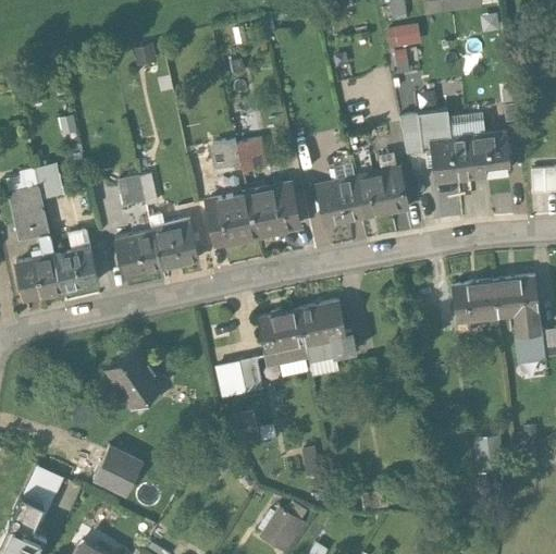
[(403,0),(390,0),(393,22),(406,20),(403,0)]
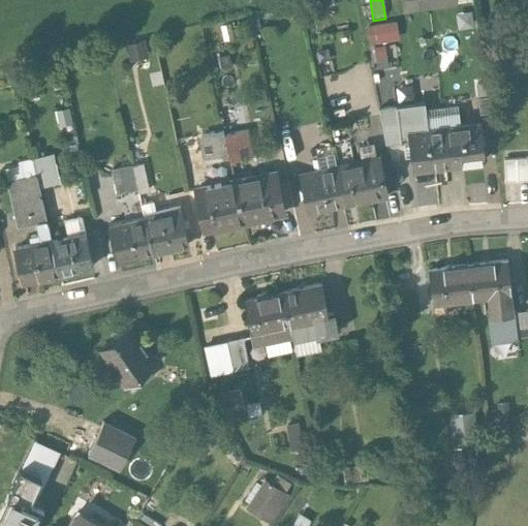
[(428,0),(403,0),(405,16),(430,12),(428,0)]
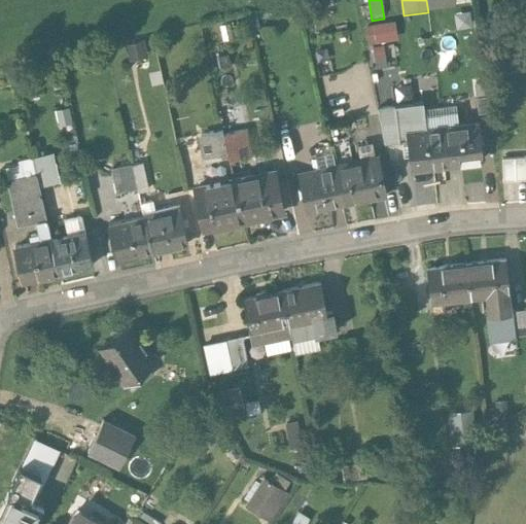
[(426,0),(428,12),(454,10),(453,7),(452,0),(426,0)]
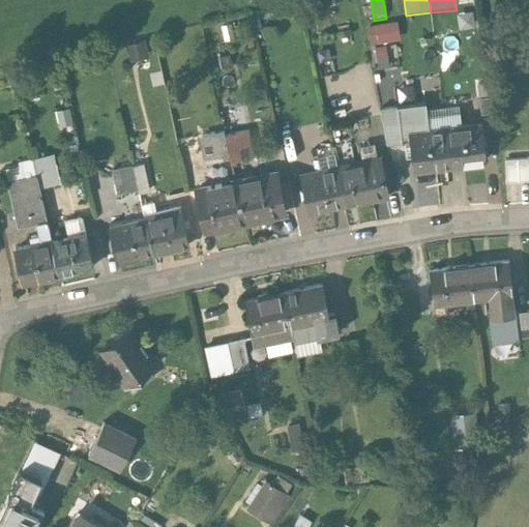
[(368,26),(371,46),(401,41),(398,22),(368,26)]
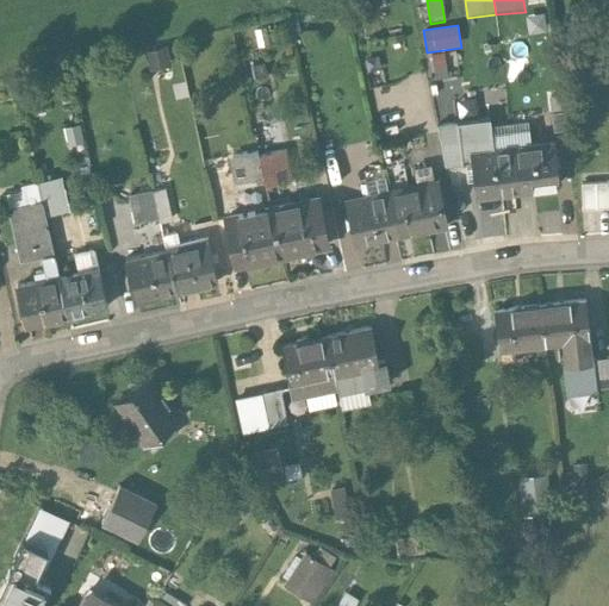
[(168,49),(145,55),(150,74),(173,68),(168,49)]
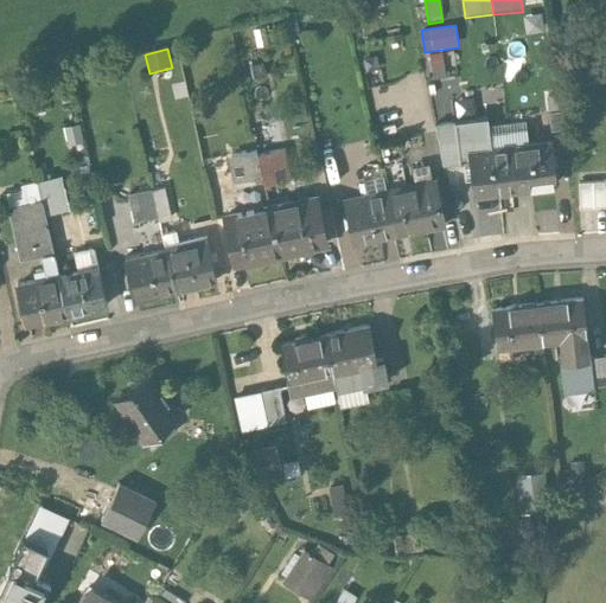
[(444,56),(431,58),(434,81),(447,78),(444,56)]
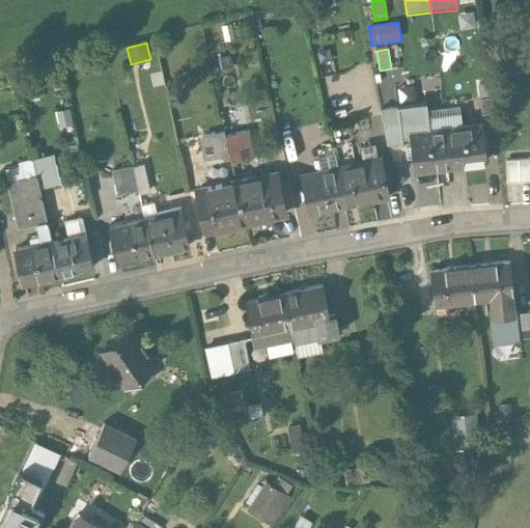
[(493,102),(481,104),(483,117),(487,116),(492,122),(495,122),(493,102)]
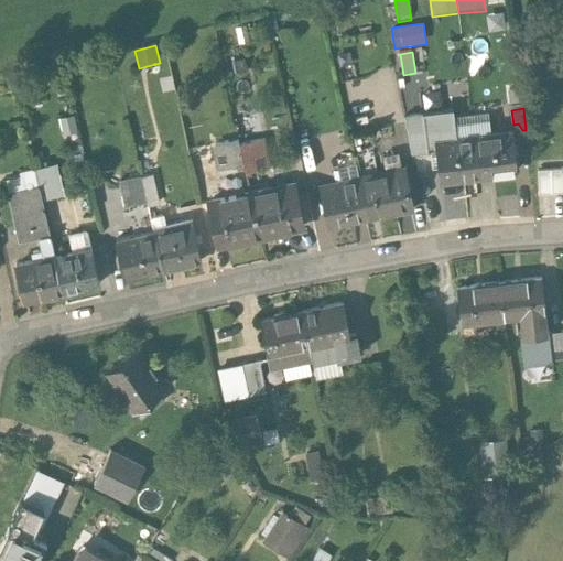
[(431,153),(433,153),(432,142),(456,139),(474,138),(472,120),(463,121),(464,125),(455,126),(454,112),(425,117),(431,153)]
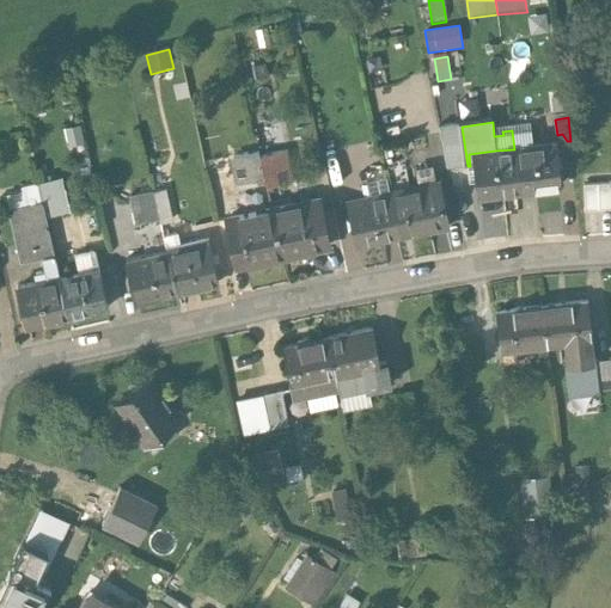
[(468,166),(462,127),(441,129),(450,170),(468,166)]
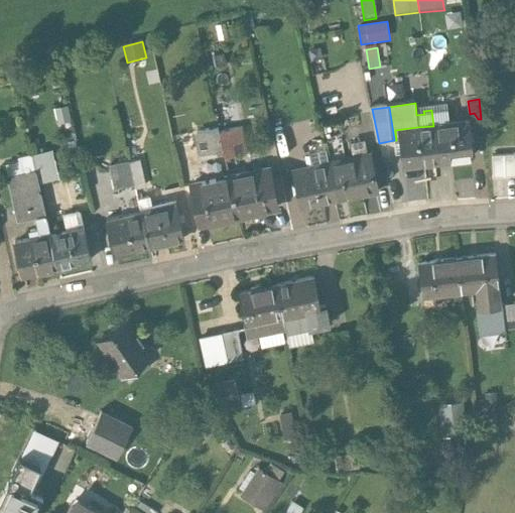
[(431,110),(433,126),(447,124),(446,111),(439,112),(438,109),(431,110)]
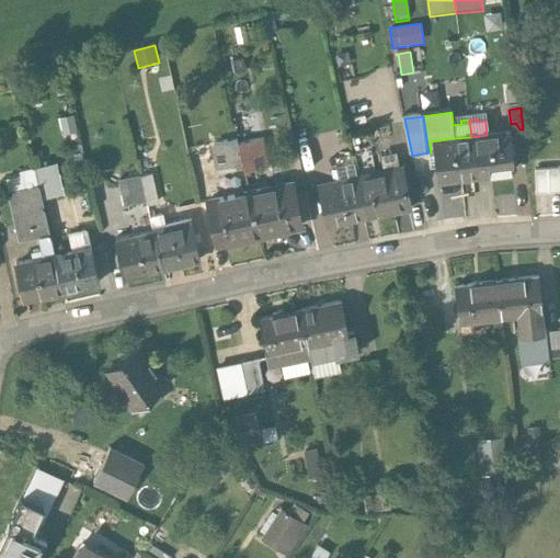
[(487,135),(471,137),(477,181),(512,177),(506,133),(487,135)]
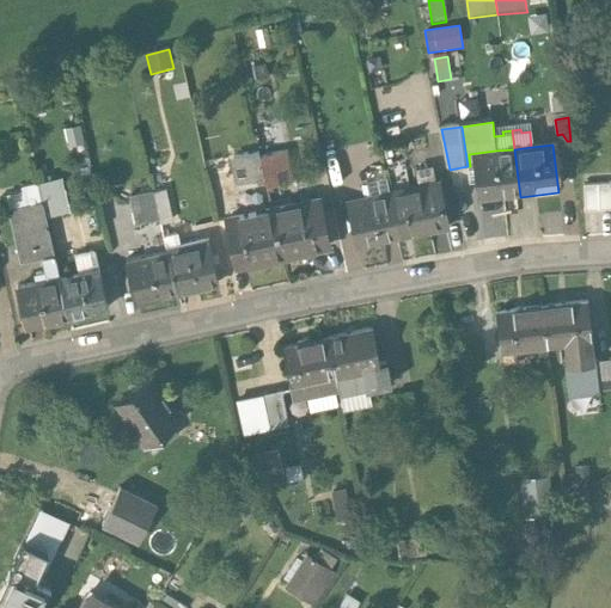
[(520,197),(514,149),(495,151),(469,154),(470,166),(475,203),(520,197)]
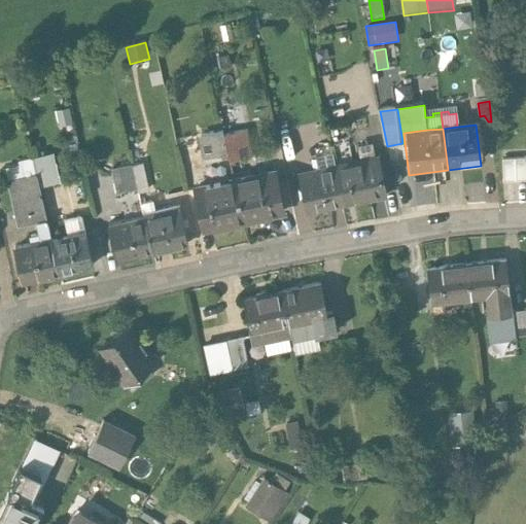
[(221,133),(200,138),(205,160),(229,154),(224,138),(223,133),(221,133)]
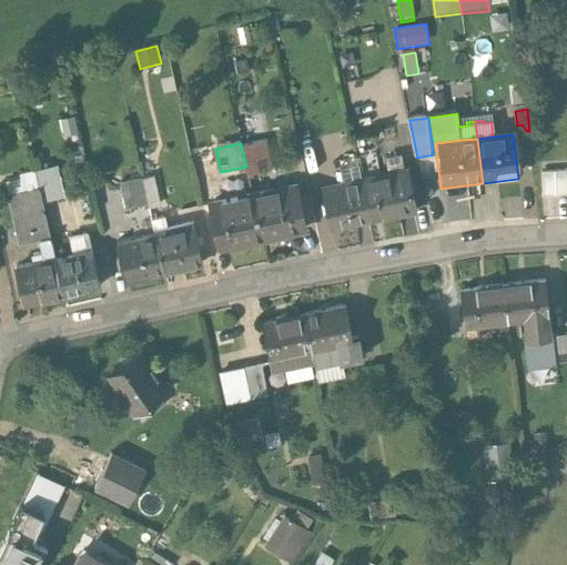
[(266,143),(242,149),(246,167),(247,172),(272,167),(266,143)]
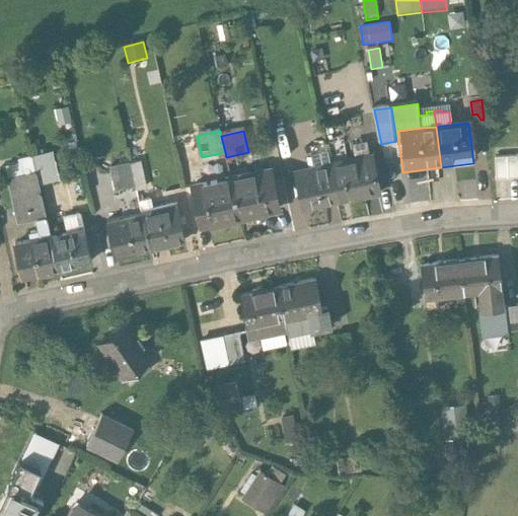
[(52,157),(32,161),(37,175),(39,186),(58,181),(52,157)]
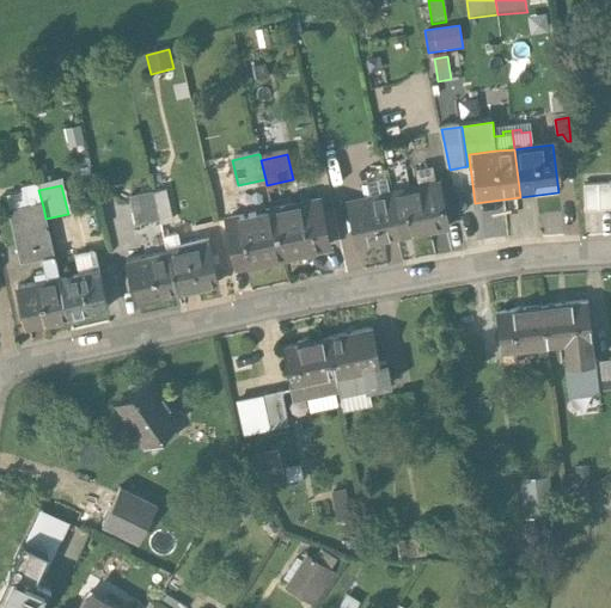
[(446,231),(437,186),(391,196),(401,241),(446,231)]
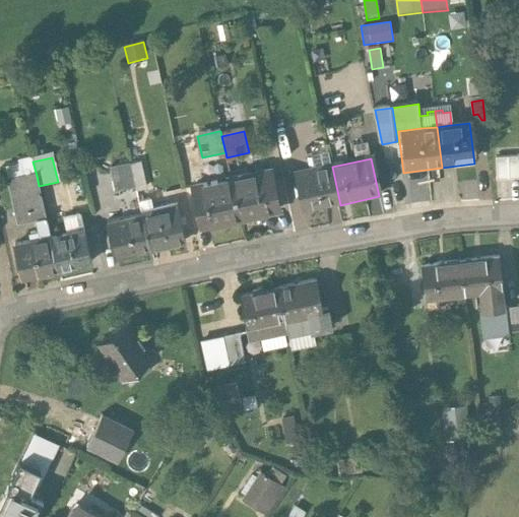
[(518,158),(499,159),(500,179),(518,178),(518,158)]
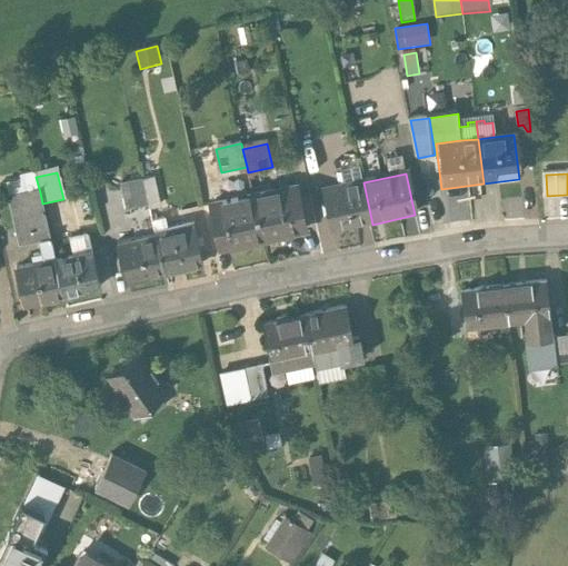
[(40,192),(36,177),(21,180),(22,184),(10,186),(13,199),(40,192)]
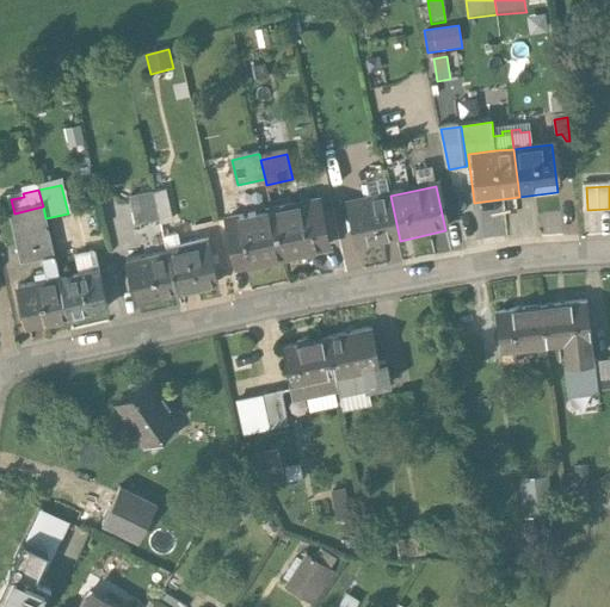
[(168,192),(155,196),(160,222),(173,220),(168,192)]
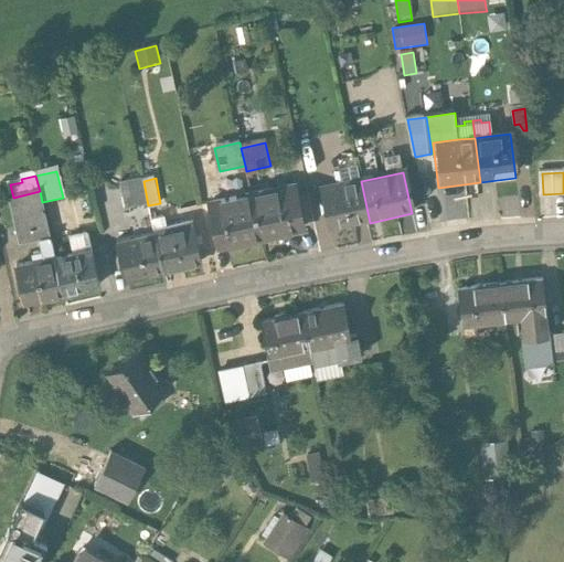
[(144,181),(121,186),(121,189),(126,210),(148,205),(144,181)]
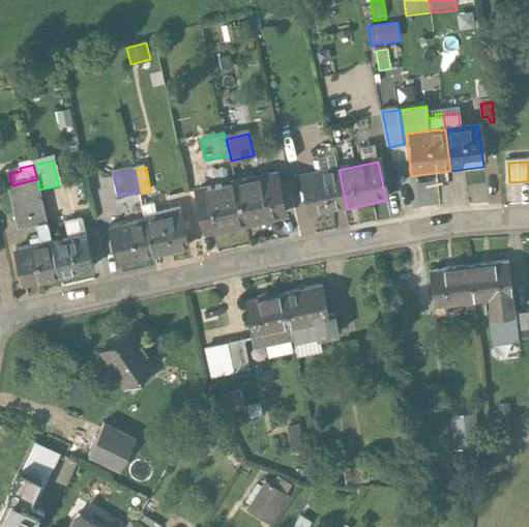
[(347,209),(339,170),(299,178),(307,217),(347,209)]
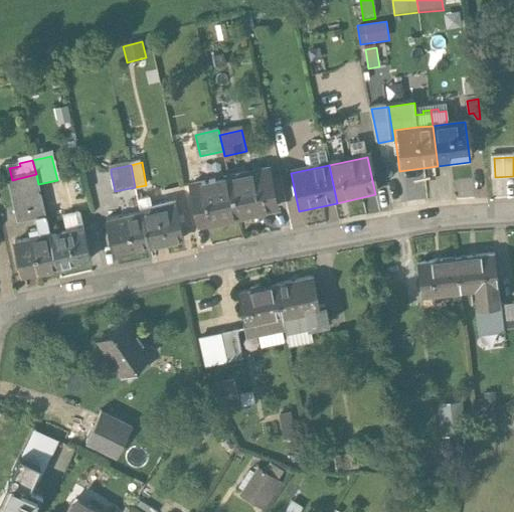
[(278,210),(269,171),(230,179),(239,218),(278,210)]
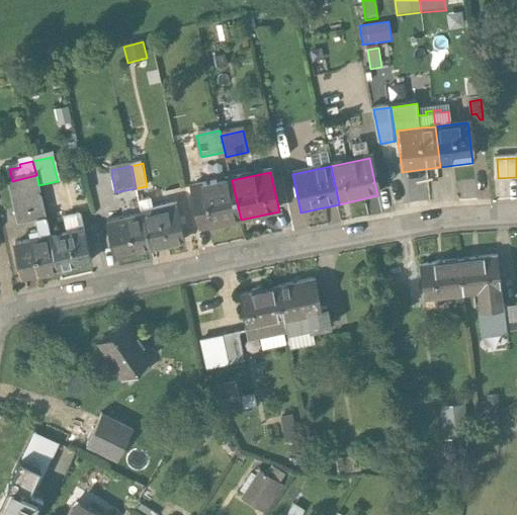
[(35,220),(46,218),(38,185),(36,175),(12,181),(8,181),(18,224),(35,220)]
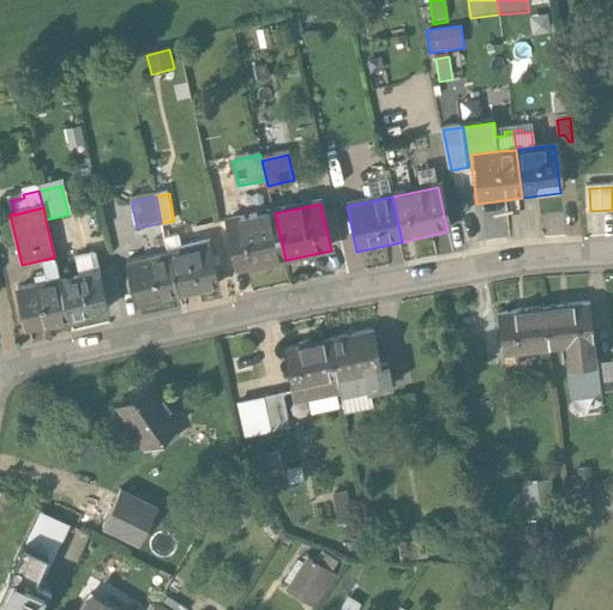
[(286,260),(275,213),(229,223),(240,271),(286,260)]
